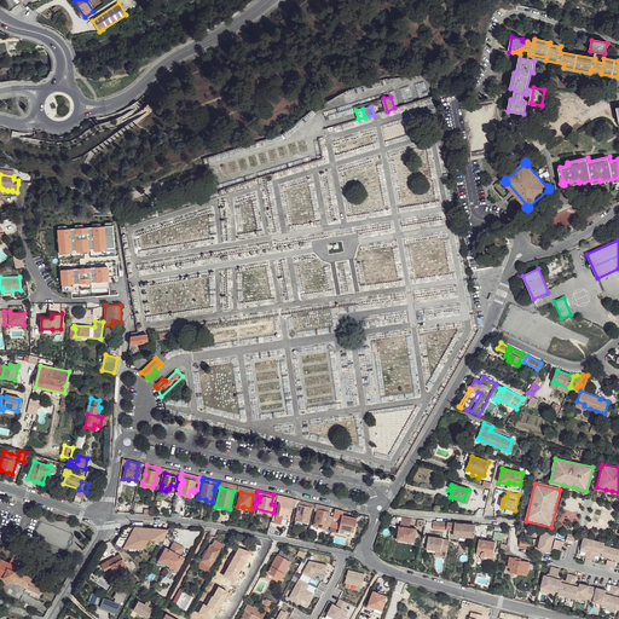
[(276,501),(279,501),(276,515),(281,516),(282,513),(289,515),(291,503),(293,499),(281,496),(277,496),(276,501)]
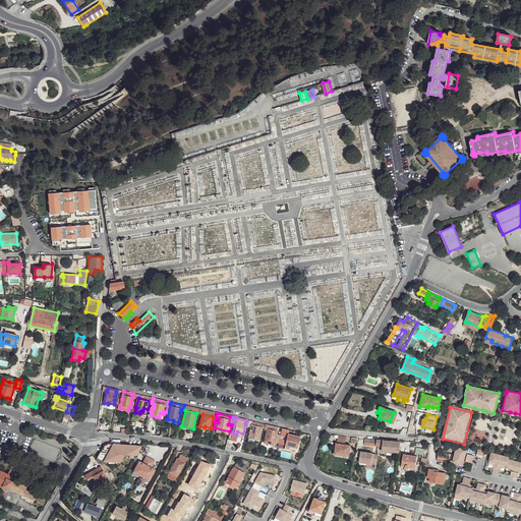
[(263,427),(251,425),(248,438),(259,441),(263,427)]
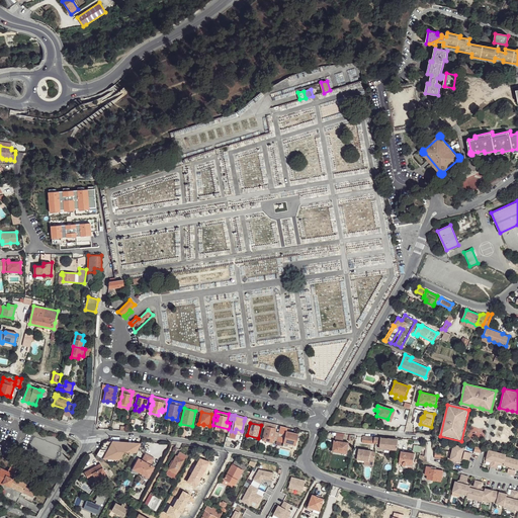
[(276,425),(267,423),(265,428),(263,440),(272,442),(276,425)]
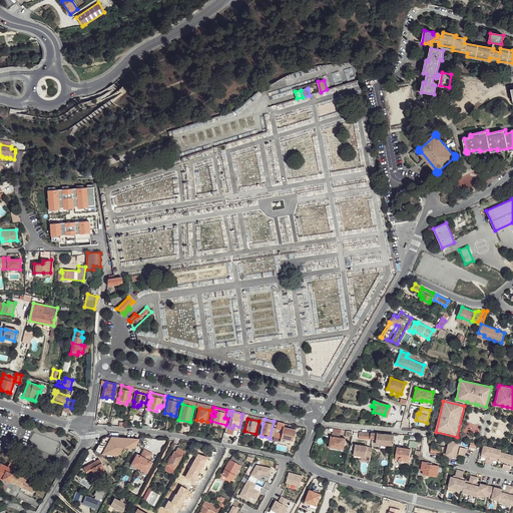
[(285,423),(278,422),(277,426),(277,429),(275,437),(281,438),(284,427),(285,423)]
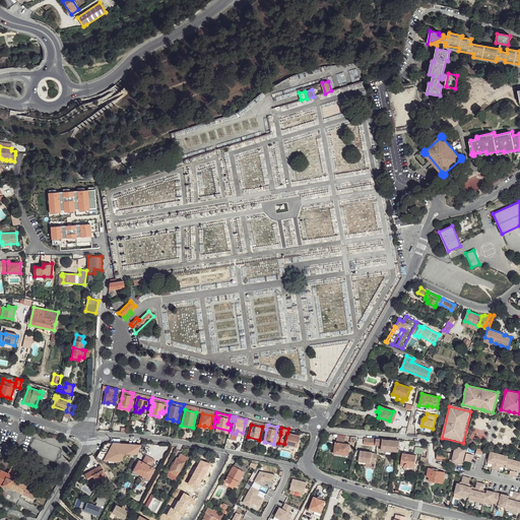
[(299,436),(287,433),(284,444),(283,448),(296,450),(299,436)]
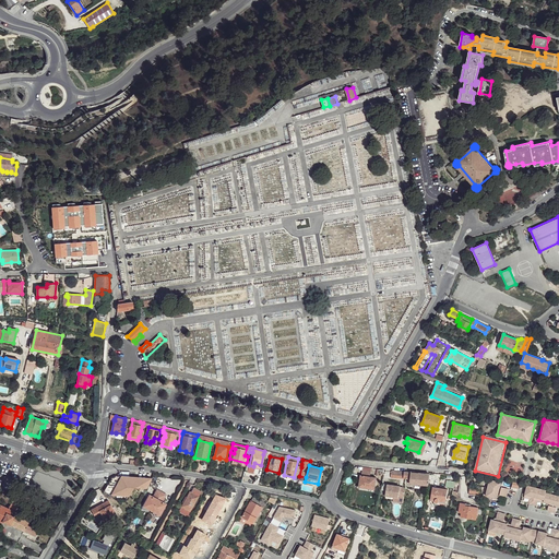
[(429,474),(411,473),(411,479),(411,484),(428,485),(429,478),(429,474)]
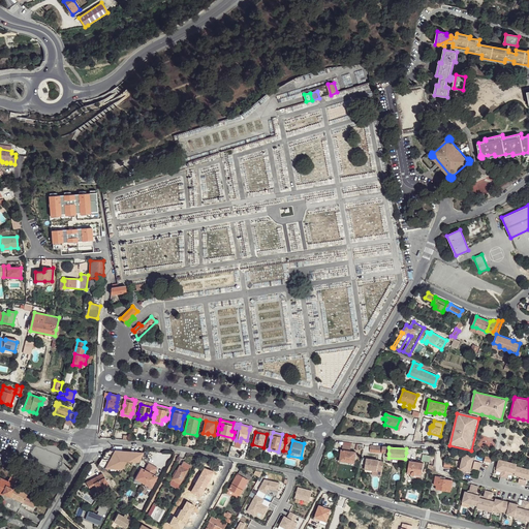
[(111,450),(106,453),(99,466),(105,469),(122,470),(127,462),(138,463),(144,454),(113,450),(111,450)]
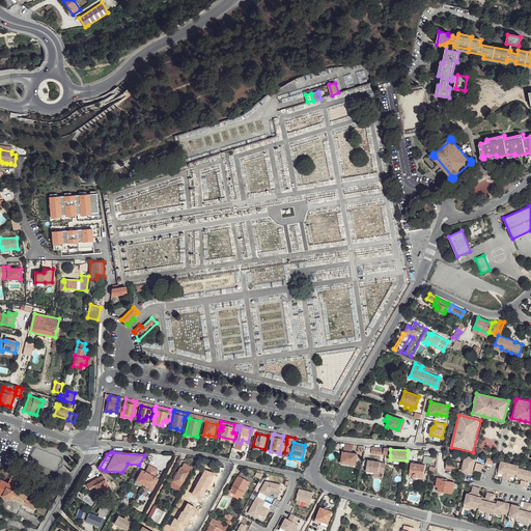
[(357,453),(342,452),(341,462),(351,464),(356,465),(357,453)]
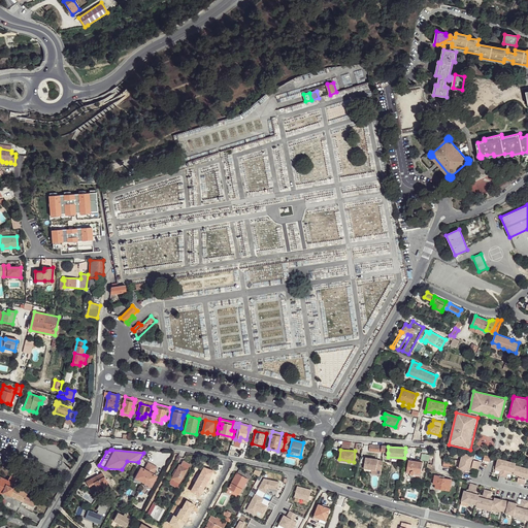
[(472,457),(462,455),(461,458),(459,466),(458,469),(469,472),(469,468),(477,470),(480,463),(471,461),(472,457)]
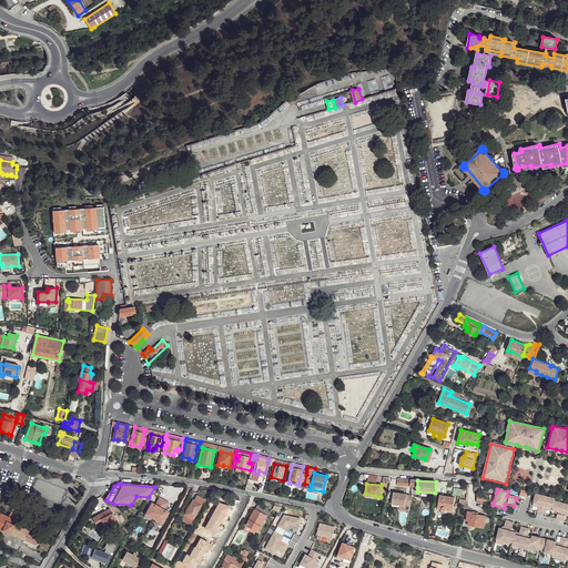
[(411,506),(413,495),(412,495),(394,493),(393,505),(401,506),(401,510),(409,511),(411,506)]
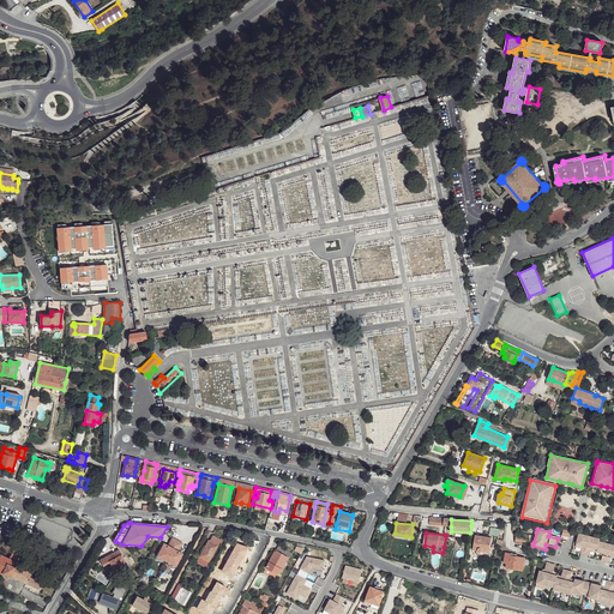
[(492,539),(475,535),(474,549),(477,551),(477,552),(479,553),(480,553),(481,553),(482,552),(482,551),(483,549),(491,551),(492,539)]
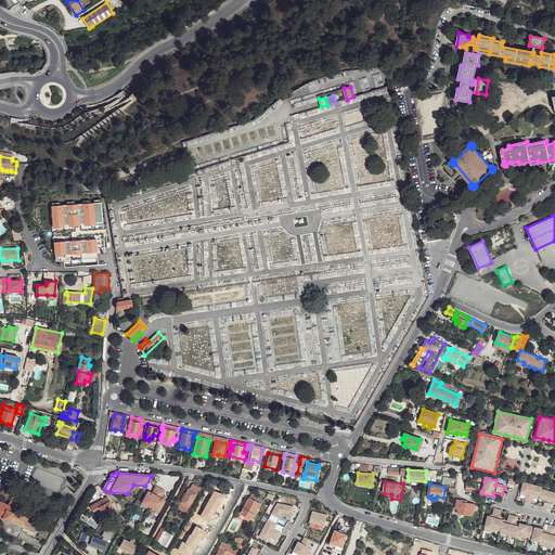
[(542,488),(523,483),(520,492),(527,493),(526,497),(525,501),(532,503),(533,499),(533,495),(540,497),(540,499),(544,501),(543,507),(551,510),(553,502),(554,502),(554,492),(542,490),(542,488)]
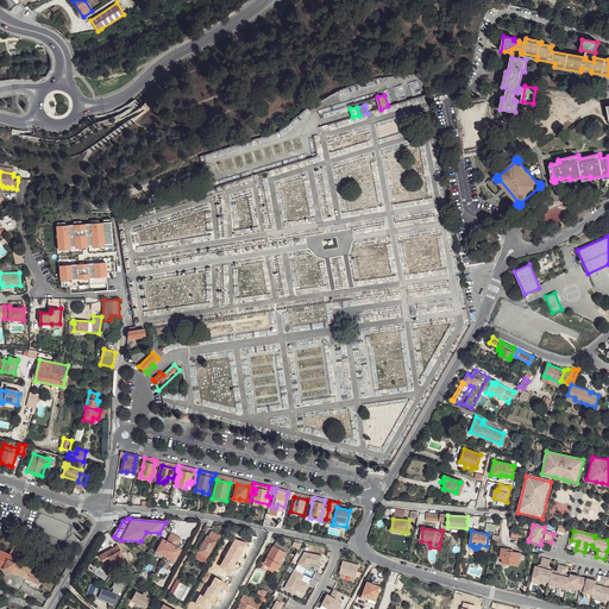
[(209,538),(208,537),(196,558),(206,563),(217,541),(219,535),(212,532),(209,538)]
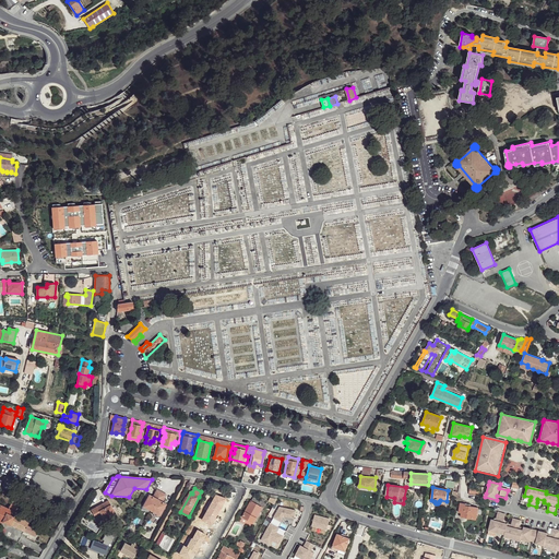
[(167,495),(158,489),(154,497),(164,502),(167,495)]
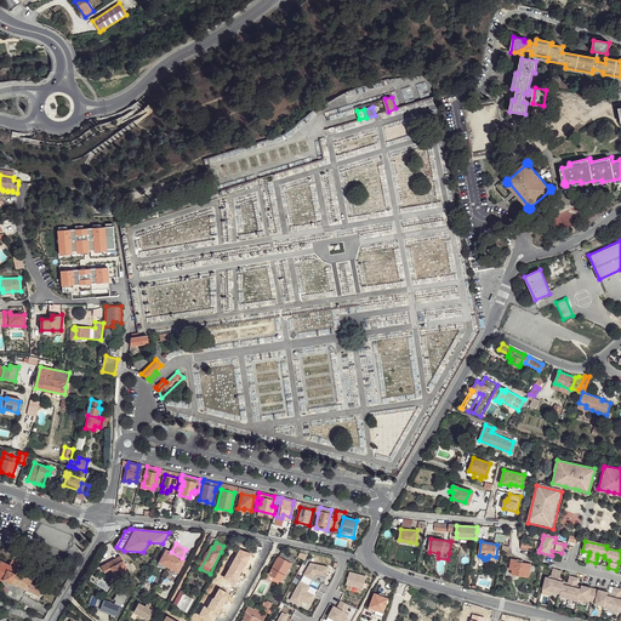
[(171,552),(167,550),(160,563),(180,573),(186,560),(182,558),(171,552)]
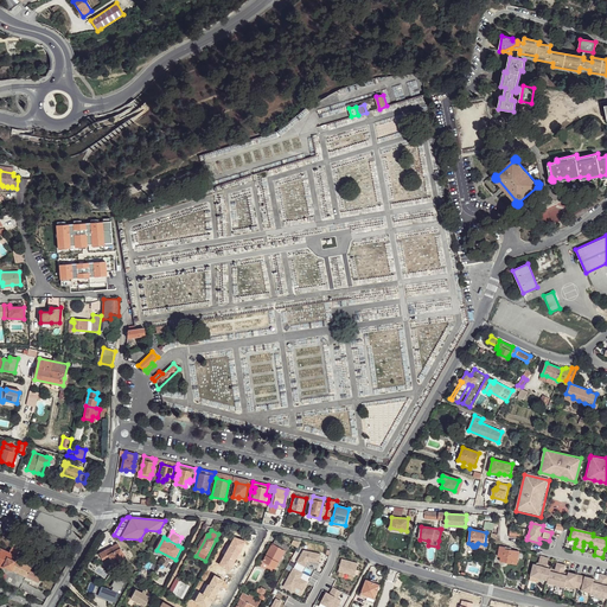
[(291,548),(276,540),(264,561),(276,568),(286,551),(288,553),(291,548)]
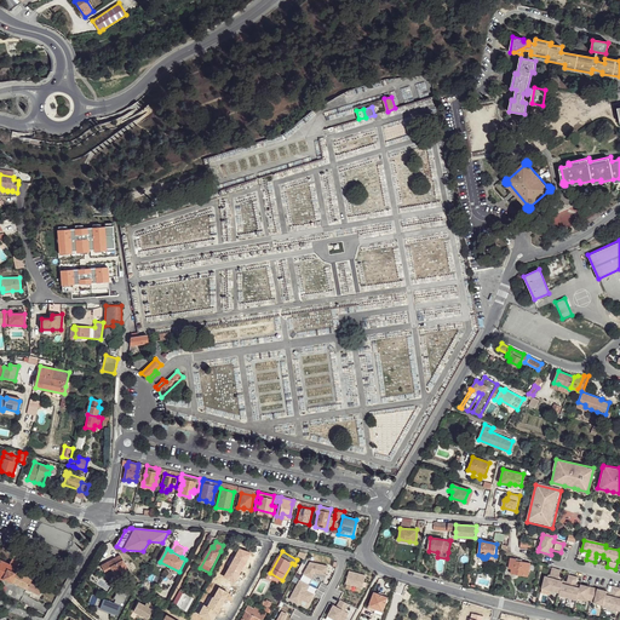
[(16,572),(22,560),(13,556),(10,564),(0,560),(0,578),(3,579),(4,579),(11,581),(12,581),(16,572)]
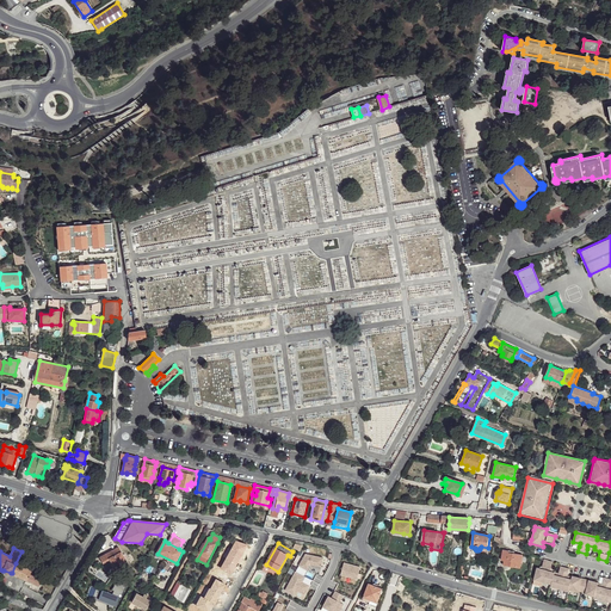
[(119,549),(100,559),(104,565),(111,561),(117,571),(128,566),(119,549)]
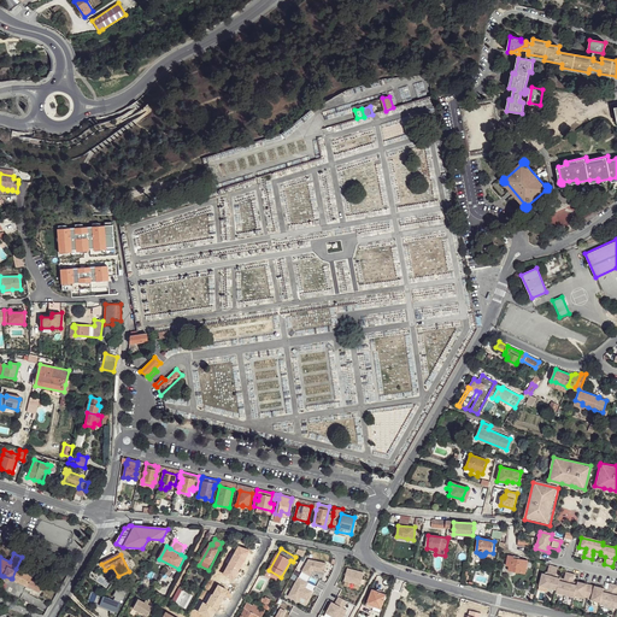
[(513,556),(509,554),(507,562),(510,563),(509,566),(509,570),(526,574),(528,560),(513,557),(513,556)]
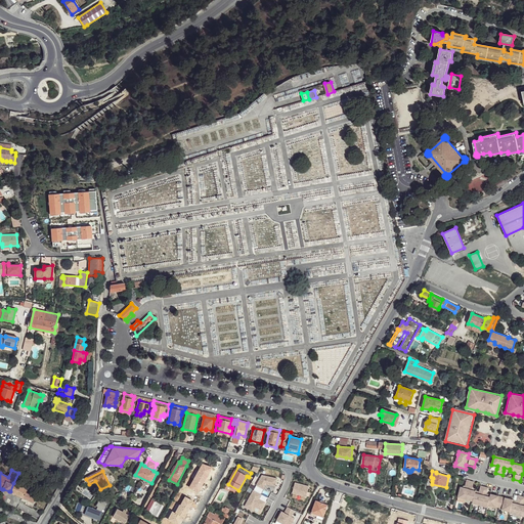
[(277,479),(262,476),(257,486),(264,489),(266,485),(275,487),(277,479)]
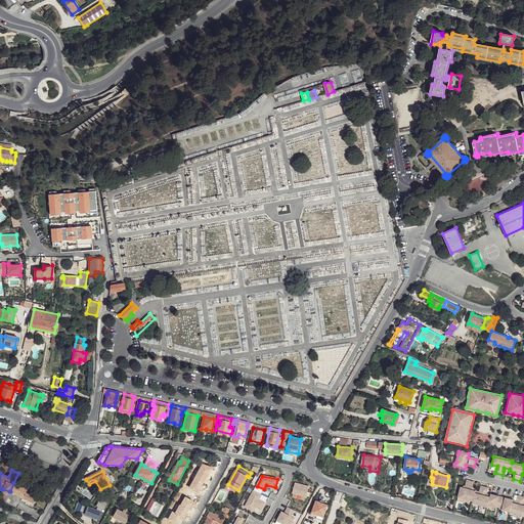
[(293,488),(292,494),(305,498),(309,482),(300,480),(297,489),(293,488)]
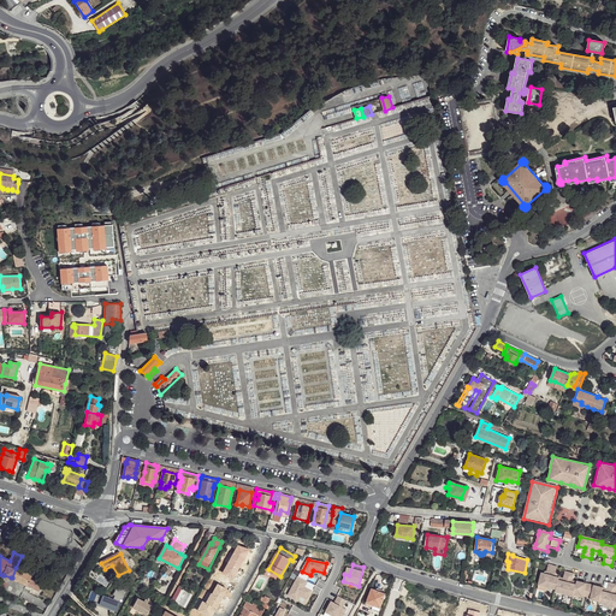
[(546,575),(540,574),(538,586),(543,587),(551,590),(556,591),(555,593),(560,594),(568,596),(573,597),(573,596),(578,597),(582,598),(582,597),(591,598),(591,599),(599,602),(599,603),(604,604),(612,606),(615,606),(615,592),(615,591),(615,584),(609,582),(608,590),(606,592),(602,591),(603,588),(576,581),(576,582),(576,585),(572,584),(572,581),(574,574),(566,573),(563,580),(555,578),(557,568),(549,566),(546,575)]
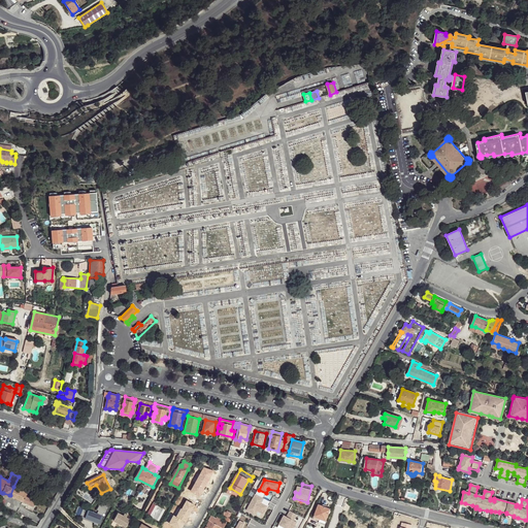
[(28,493),(13,487),(10,495),(33,506),(36,501),(26,497),(28,493)]
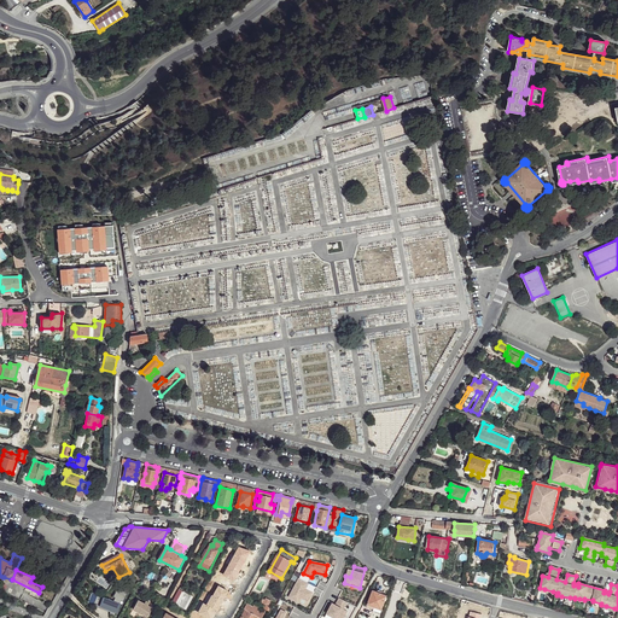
[(301,578),(291,595),(302,600),(307,590),(312,593),(315,586),(301,578)]
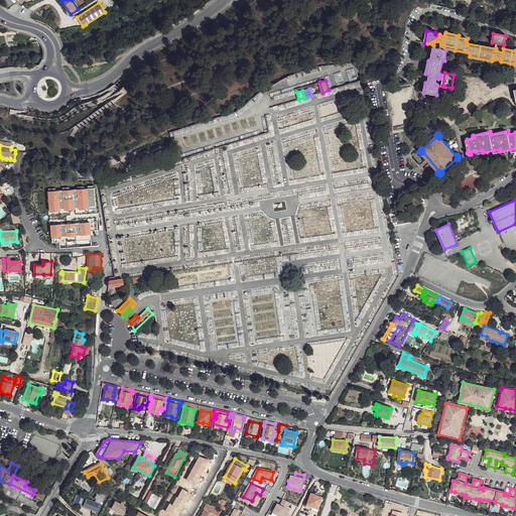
[(94,511),(93,513),(97,515),(102,504),(101,504),(102,502),(104,503),(109,491),(103,488),(100,493),(99,492),(95,499),(97,500),(96,502),(87,499),(84,507),(94,511)]
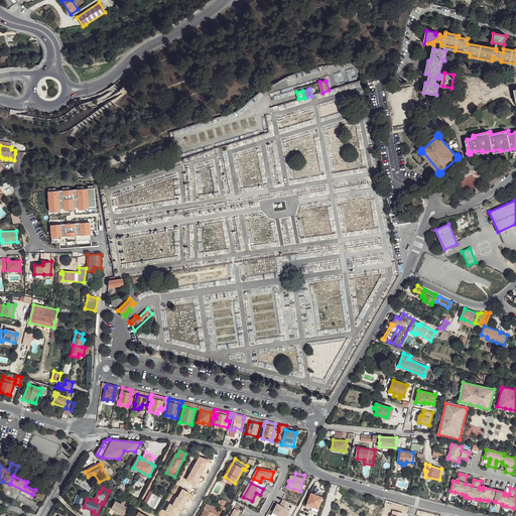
[(324,497),(312,493),(306,506),(312,509),(313,507),(318,509),(324,497)]
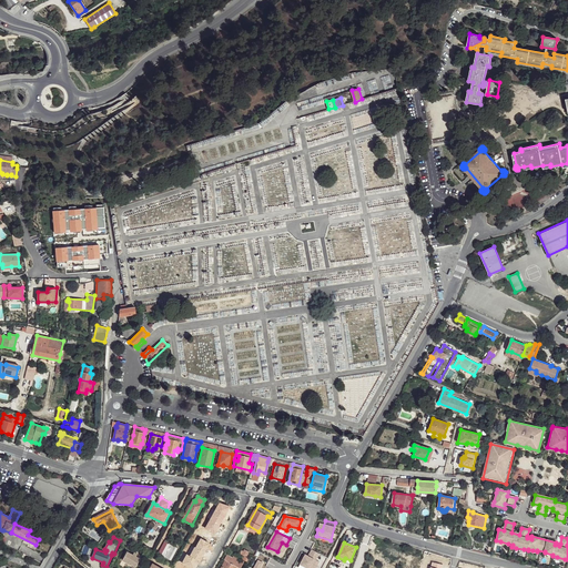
[(488,544),(482,543),(479,551),(487,554),(488,544)]
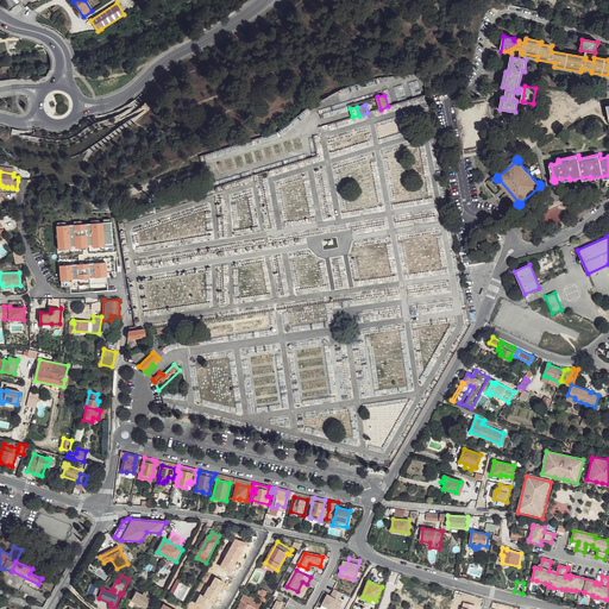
[(190,589),(186,585),(179,598),(183,601),(190,589)]
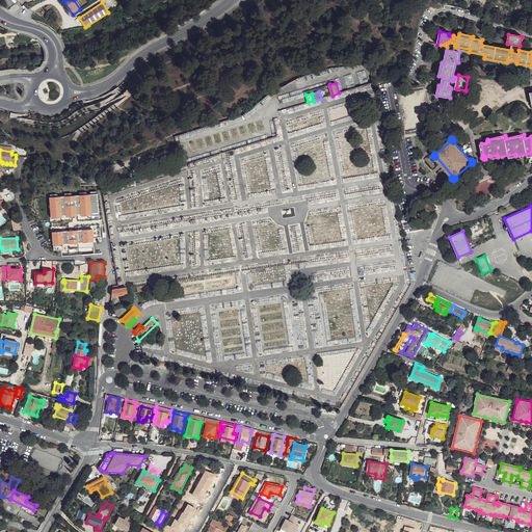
[(284,521),(282,527),(291,531),(294,531),(301,519),(293,514),(288,524),(284,521)]
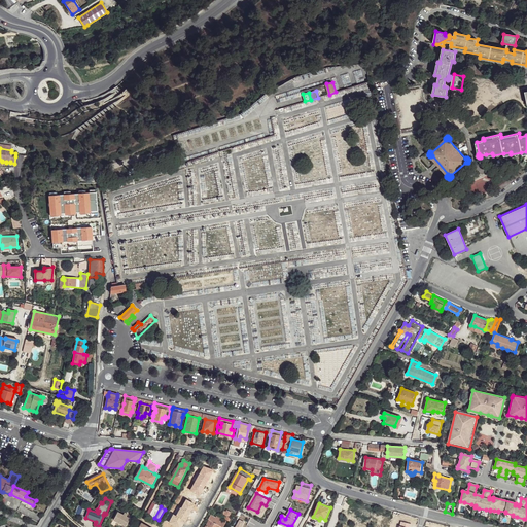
[(114,520),(127,526),(131,518),(127,516),(129,514),(125,512),(124,514),(119,512),(114,520)]
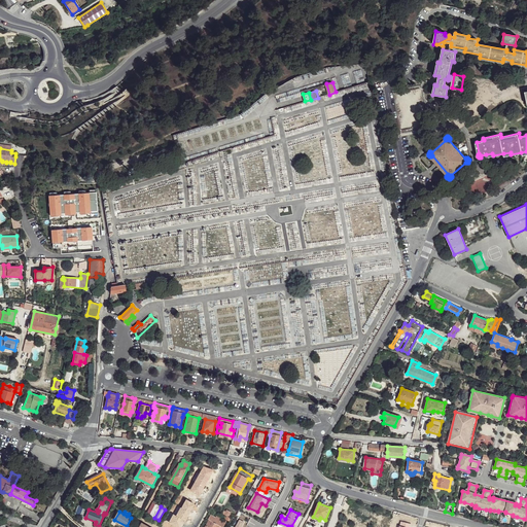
[(212,516),(209,520),(220,526),(221,526),(222,526),(226,522),(216,516),(215,518),(212,516)]
